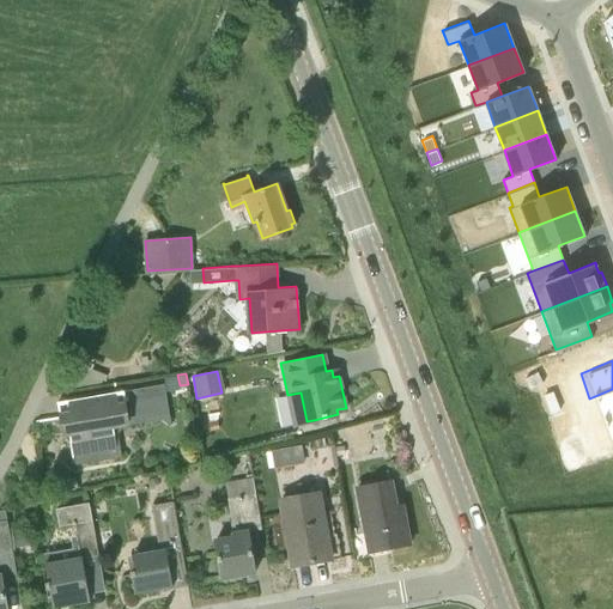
[(71,409),(59,412),(62,431),(70,431),(74,460),(119,454),(114,424),(161,416),(158,399),(167,396),(164,383),(156,384),(125,389),(70,399),(71,409)]
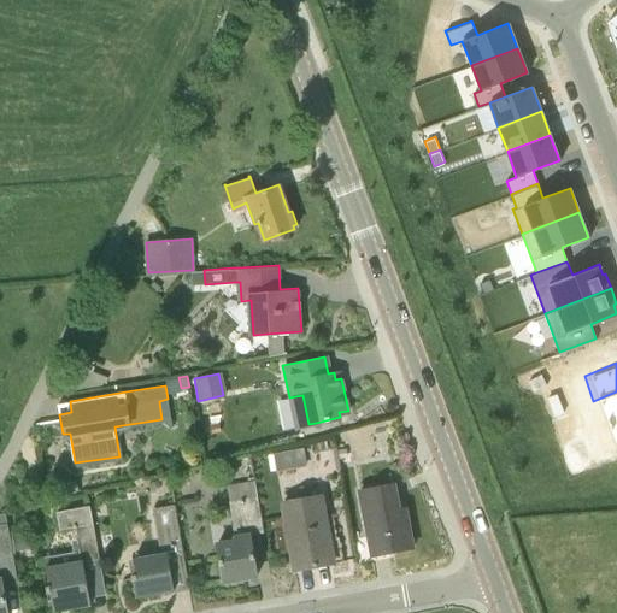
[(546,404),(541,392),(533,395),(536,407),(546,404)]
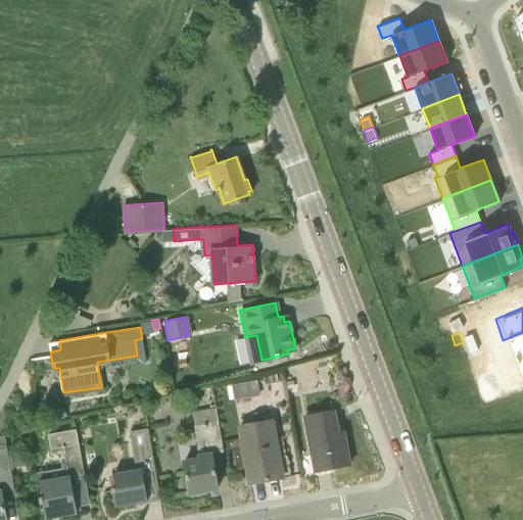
[(522,356),(522,332),(503,340),(511,361),(522,356)]
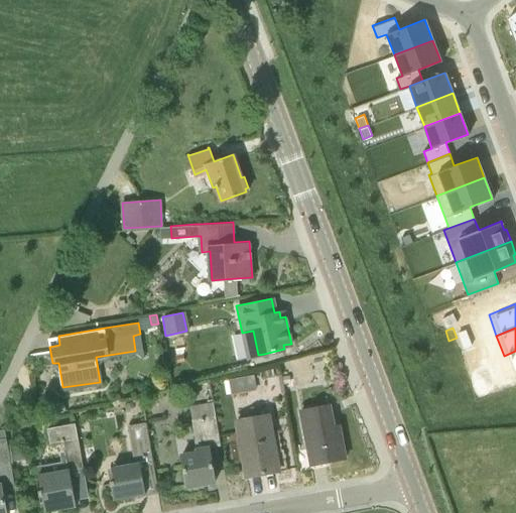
[(515,374),(515,351),(504,356),(512,376),(515,374)]
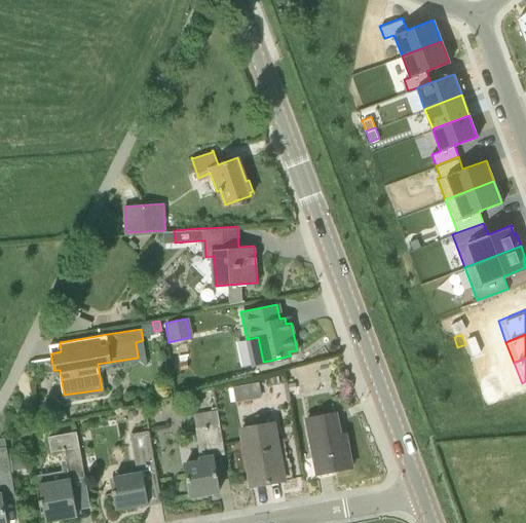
[(483,374),(479,365),(472,367),(475,377),(483,374)]
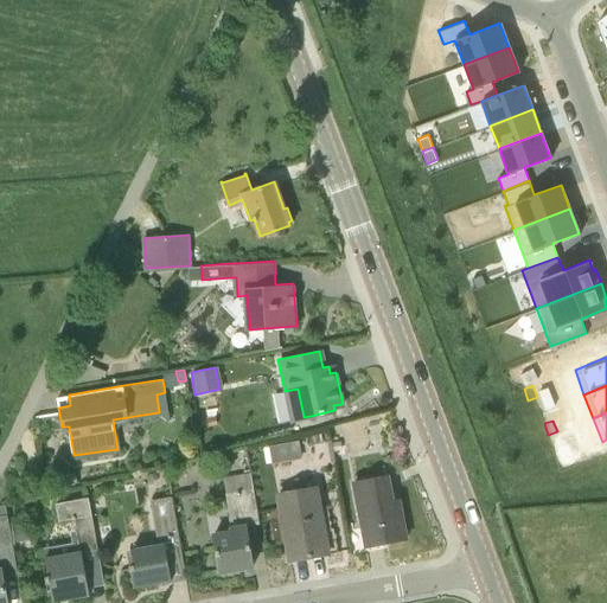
[(301,437),(273,438),(274,454),(302,451),(301,437)]
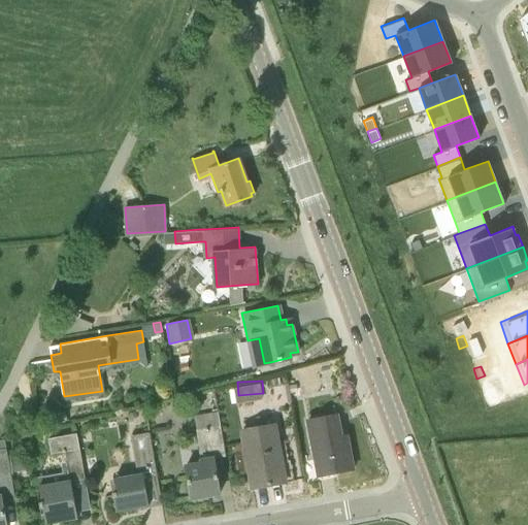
[(295,383),(288,384),(289,391),(296,390),(295,383)]
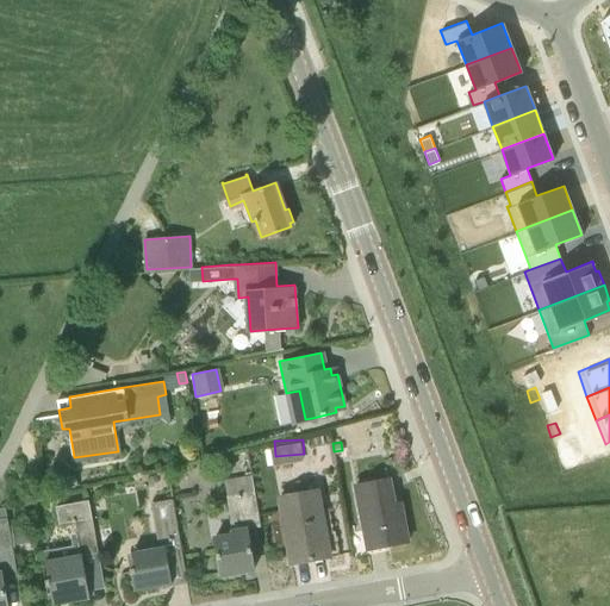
[(570,458),(565,447),(556,450),(560,461),(570,458)]
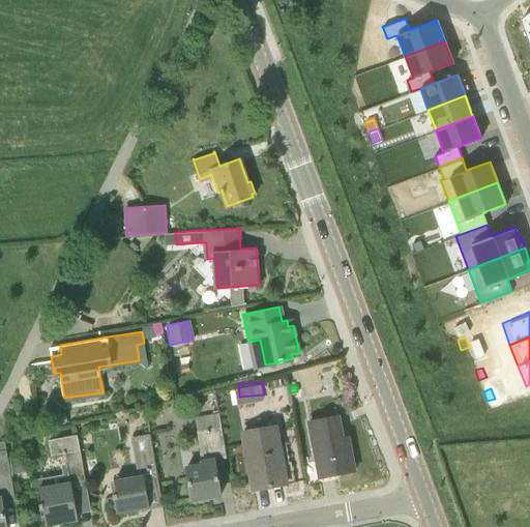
[(64,411),(54,413),(55,422),(66,420),(64,411)]
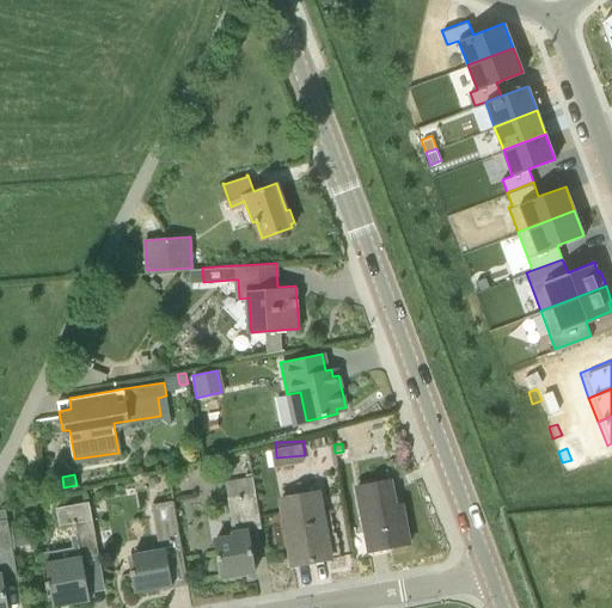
[(233,530),(234,536),(216,539),(221,575),(255,570),(246,519),(261,516),(254,474),(226,479),(228,495),(227,496),(233,530)]
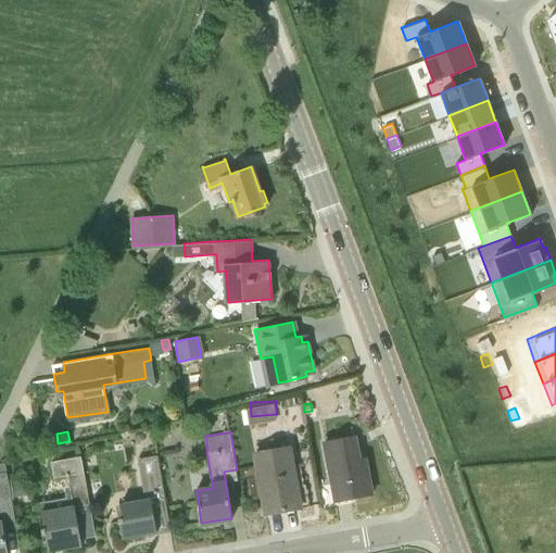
[(332,482),(323,485),(326,504),(337,503),(336,499),(350,497),(371,492),(367,465),(361,466),(357,452),(354,436),(325,442),(332,482)]
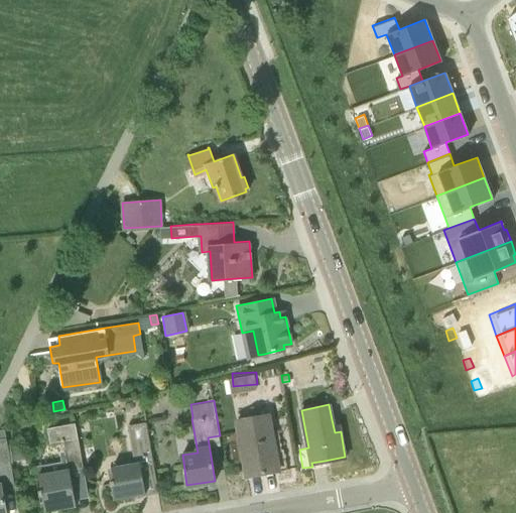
[(270,414),(237,419),(246,475),(263,473),(277,470),(278,470),(270,414)]
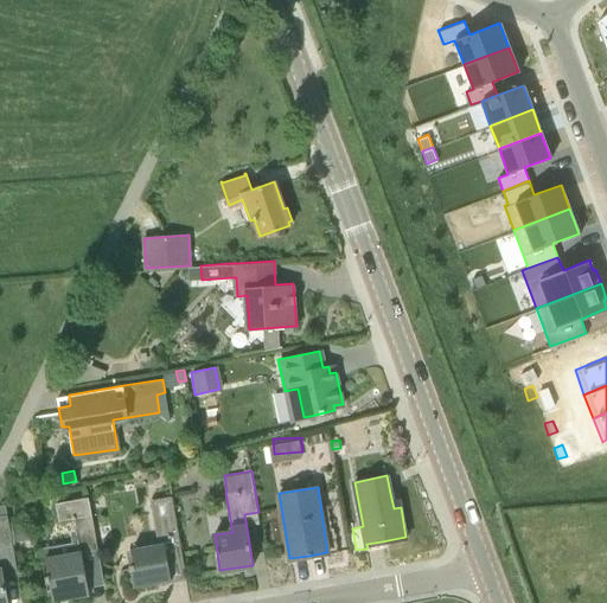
[(134,562),(129,563),(133,585),(170,578),(170,579),(171,579),(167,558),(183,555),(172,495),(151,499),(158,544),(136,547),(132,549),(134,562)]
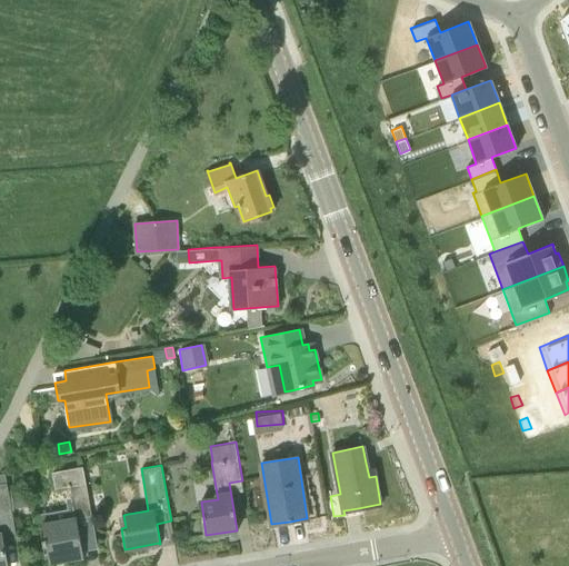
[(91,512),(83,466),(52,472),(56,488),(70,486),(75,515),(91,512)]
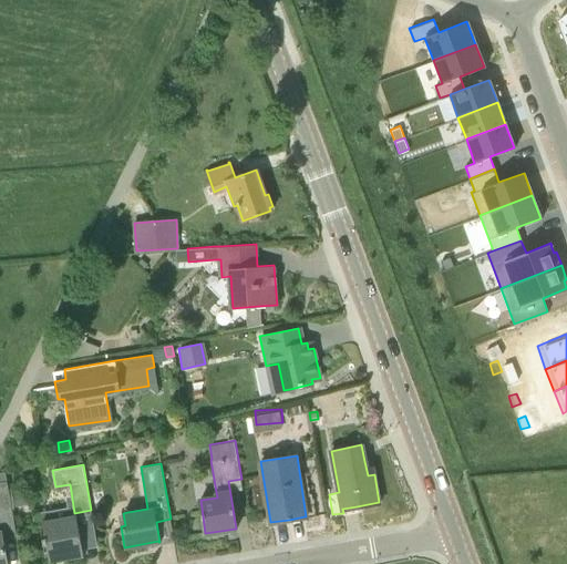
[(0,563),(6,563),(1,539),(17,536),(4,471),(0,471),(0,481),(0,563)]
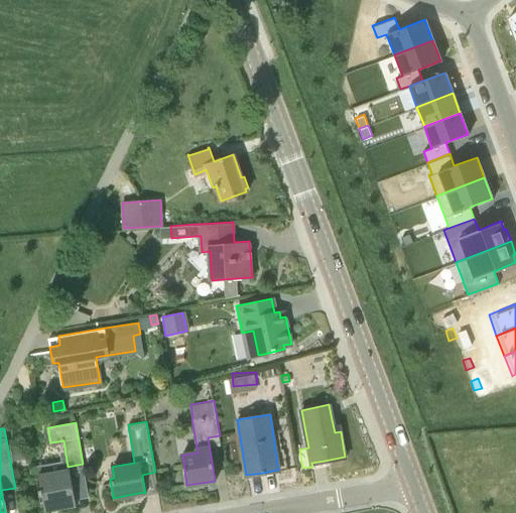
[(18,459),(16,446),(15,440),(9,441),(12,461),(18,459)]
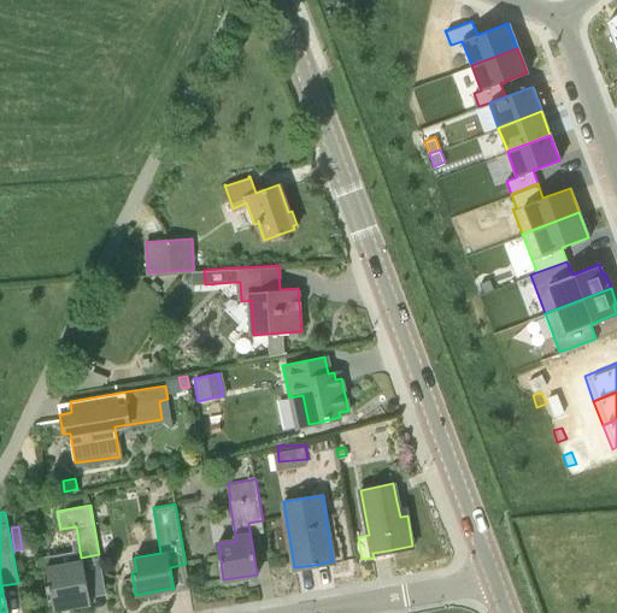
[(90,603),(83,561),(46,569),(53,609),(54,609),(89,602),(89,603),(90,603)]
